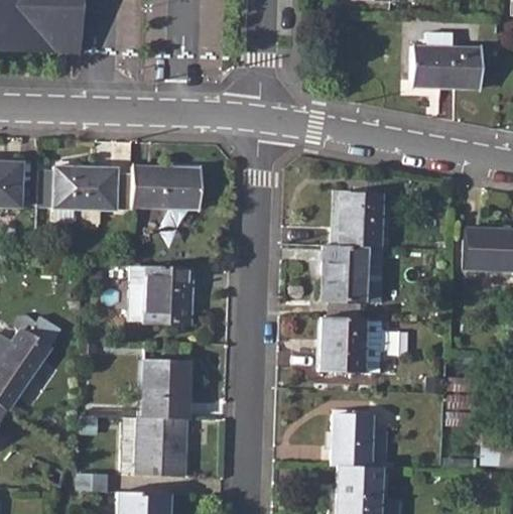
[(0,0),(0,50),(55,52),(56,0),(0,0)]
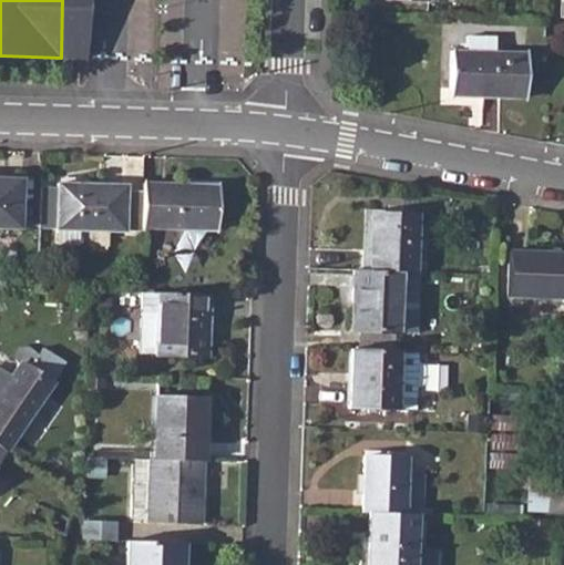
[(455,49),(455,88),(488,89),(489,94),(530,95),(530,51),(502,50),(502,38),(472,37),(471,50),(455,49)]
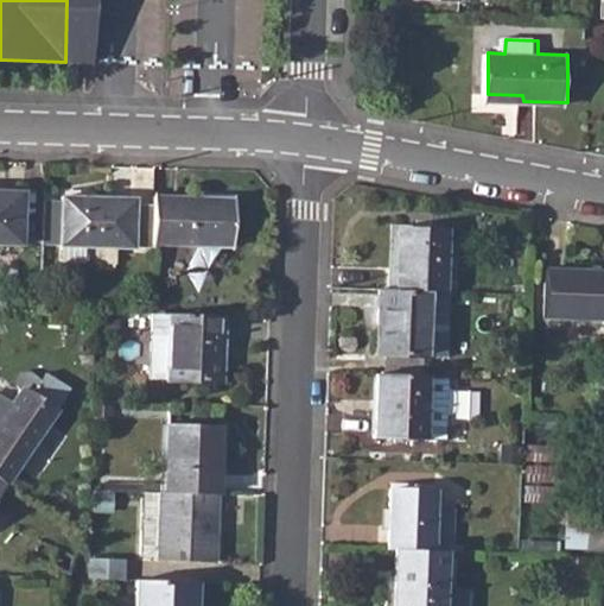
[(0,241),(23,244),(23,196),(0,195),(0,241)]
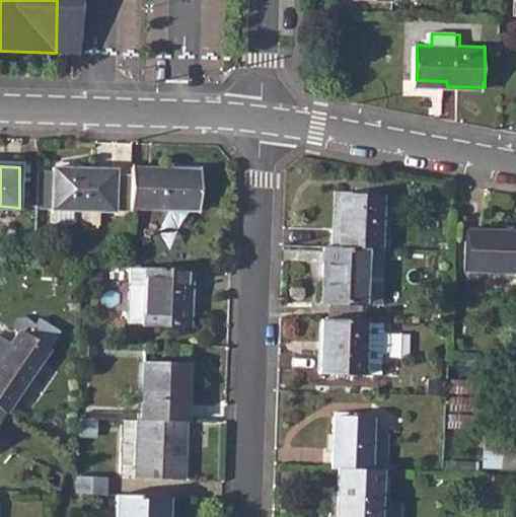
[(53,208),(52,209),(52,222),(72,222),(73,209),(115,211),(116,167),(54,166),(54,170),(38,170),(37,207),(53,208)]
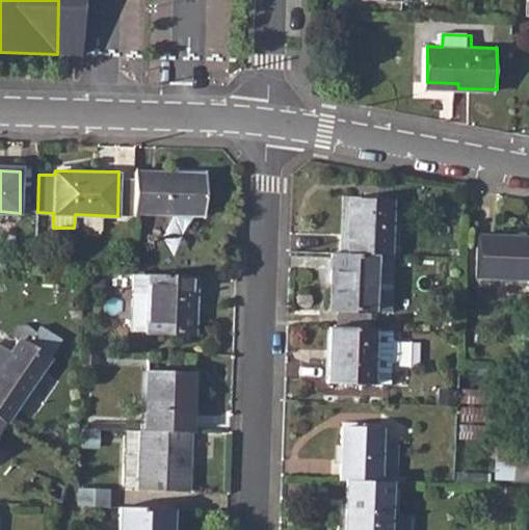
[(135,170),(134,212),(204,214),(206,177),(179,176),(179,171),(135,170)]
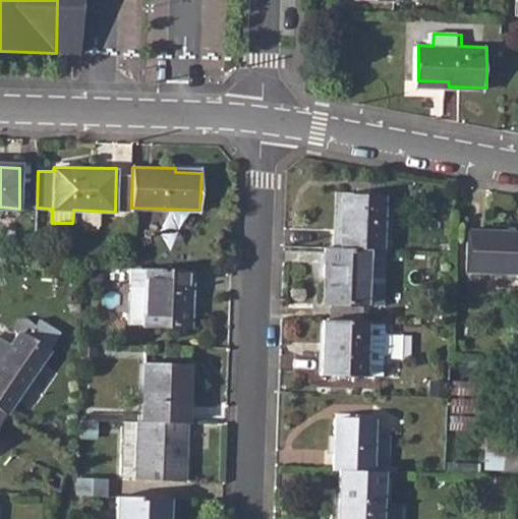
[(342,194),(340,247),(383,248),(385,196),(342,194)]
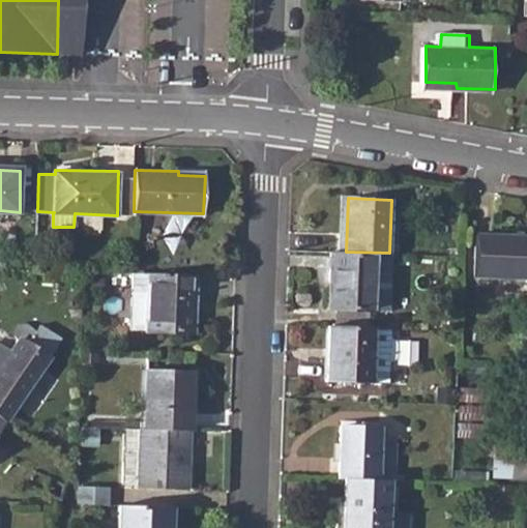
[(526,236),(477,234),(475,275),(526,275),(526,236)]
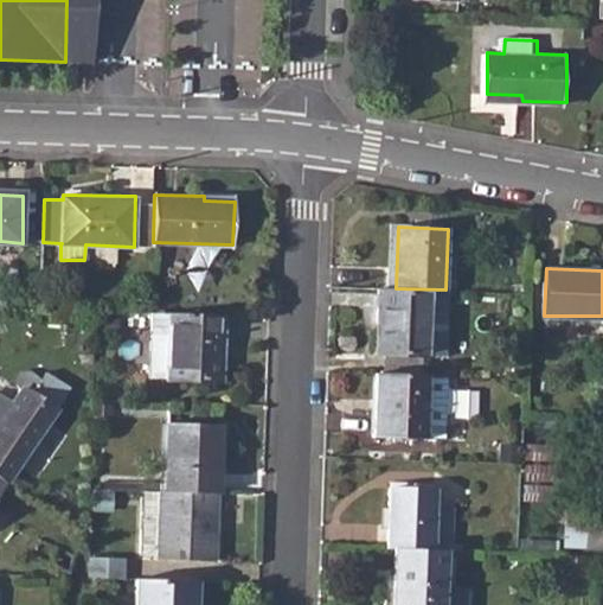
[(396,288),(379,288),(379,324),(386,324),(385,356),(427,357),(448,357),(450,290),(446,290),(396,288)]
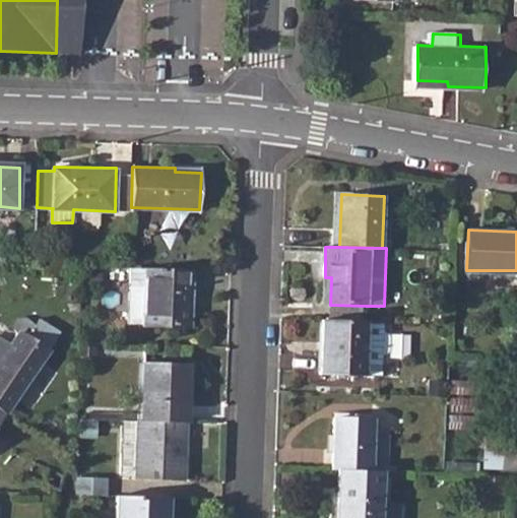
[(146,288),(129,288),(128,324),(191,326),(193,269),(146,268),(146,288)]
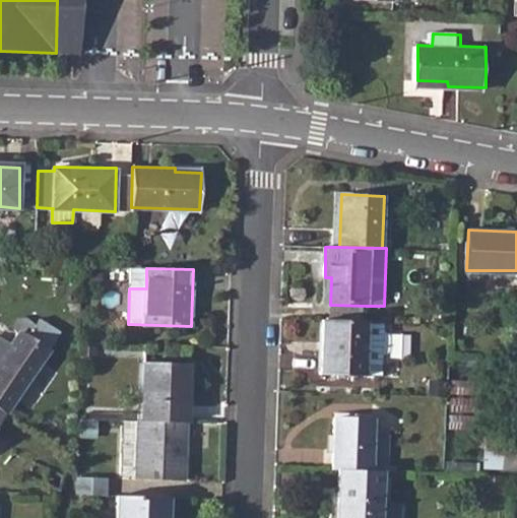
[(0,424),(51,348),(30,334),(37,326),(37,323),(36,320),(34,318),(33,317),(30,315),(27,315),(24,316),(22,317),(20,319),(19,321),(18,324),(19,326),(20,329),(18,332),(12,340),(0,333),(0,424)]
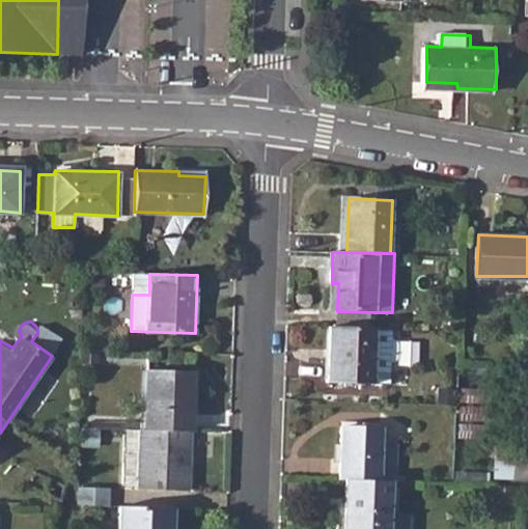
[(329,326),(328,381),(371,383),(373,327),(337,327),(329,326)]
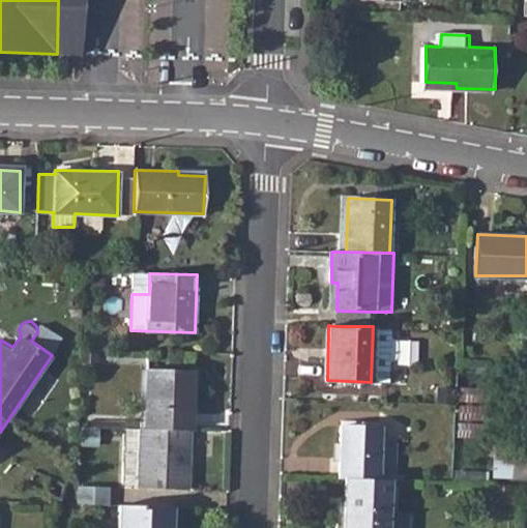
[(148,369),(146,429),(192,430),(195,370),(148,369)]
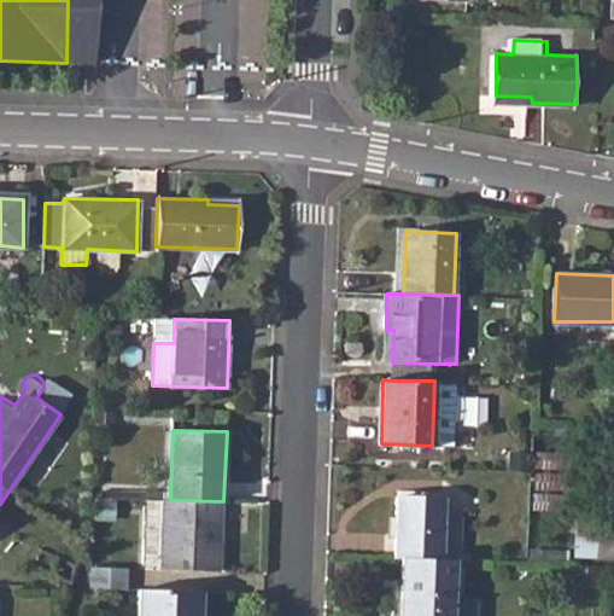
[(455,430),(454,447),(469,448),(469,431),(455,430)]
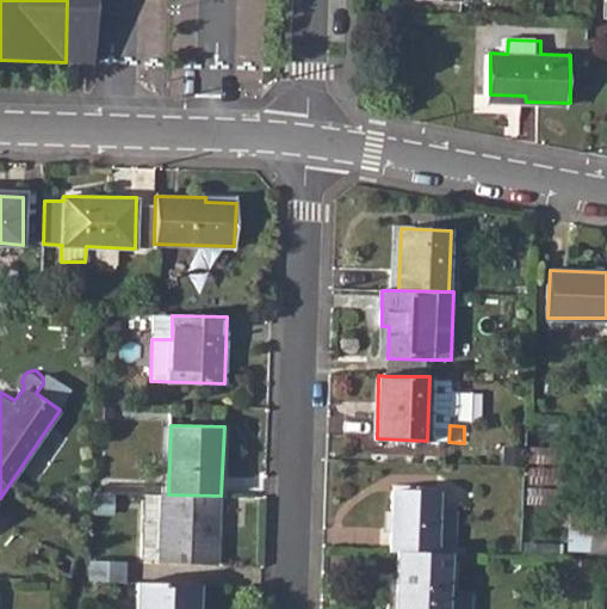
[(394,490),(392,551),(398,551),(450,552),(456,553),(457,510),(451,510),(451,492),(394,490)]
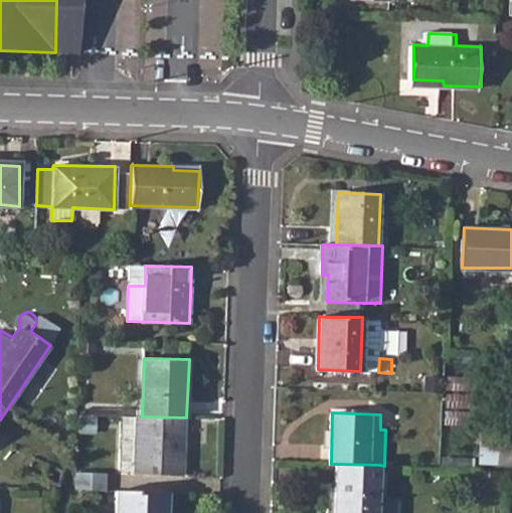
[(142,416),(137,415),(124,414),(122,471),(136,471),(136,474),(185,476),(186,417),(142,416)]
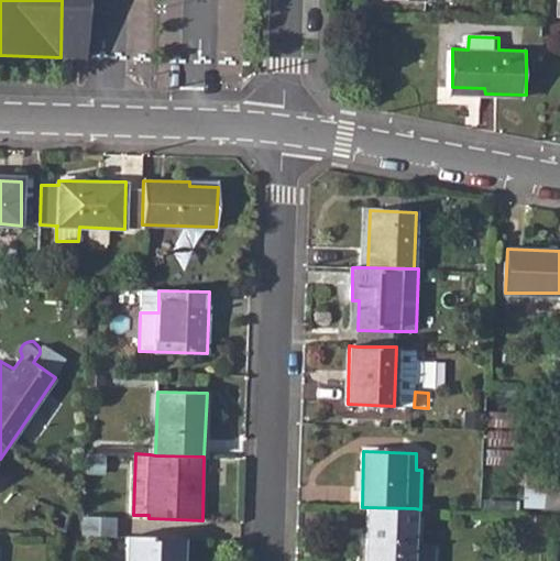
[(413,560),(415,508),(368,507),(365,560),(413,560)]
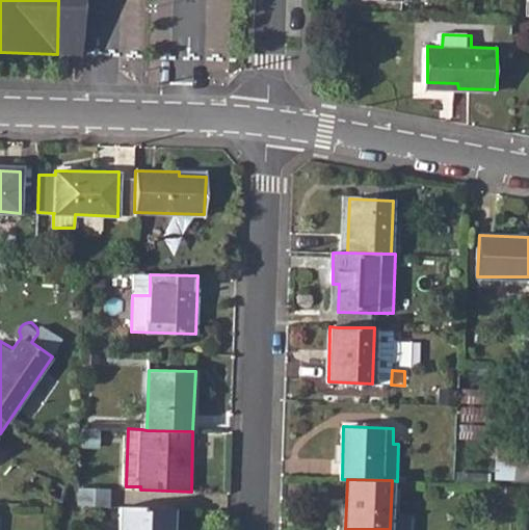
[(79,487),(79,504),(112,506),(113,488),(79,487)]
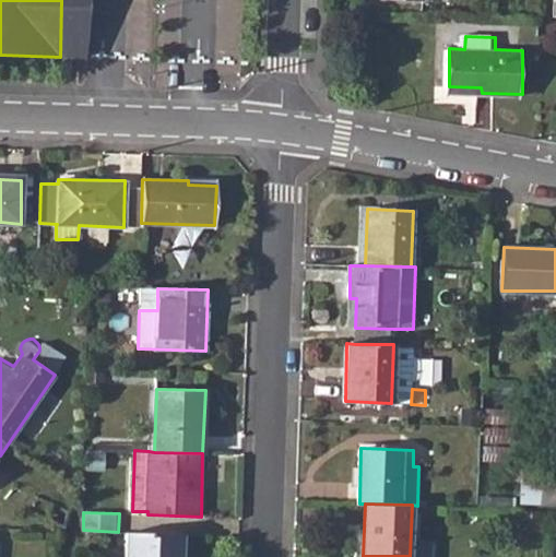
[(182,533),(127,532),(126,556),(176,556),(182,556),(182,533)]
